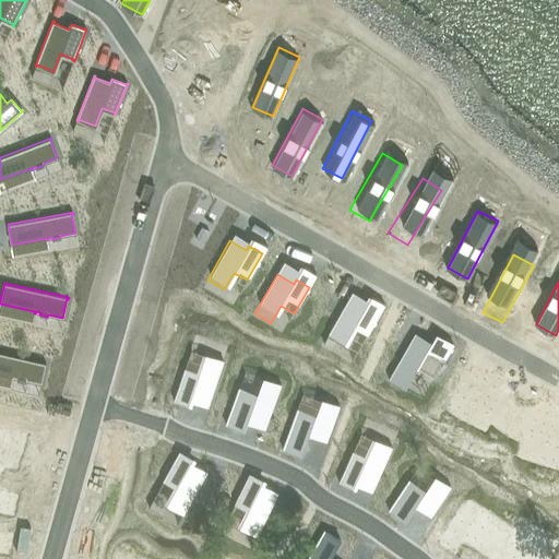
[(370,330),(385,304),(371,296),(369,299),(353,290),(331,329),(347,339),(356,322),(370,330)]
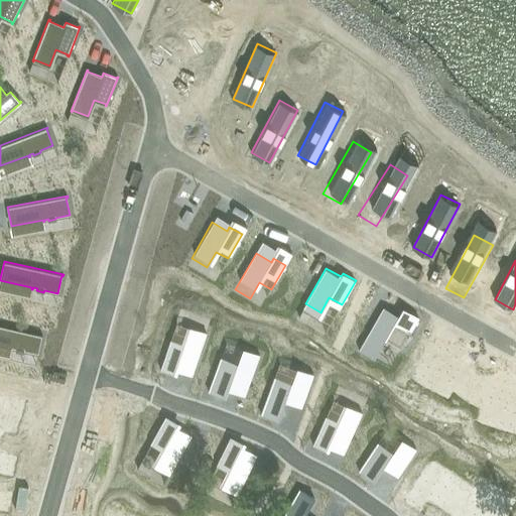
[(383,307),(359,349),(360,350),(360,349),(374,357),(384,339),(401,349),(418,317),(403,308),(398,316),(383,307)]
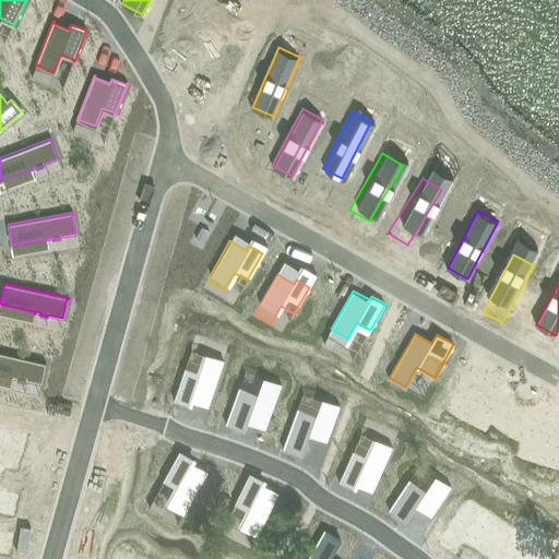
[(0,352),(0,373),(12,377),(11,378),(13,379),(13,377),(18,378),(18,380),(25,381),(25,379),(40,382),(44,364),(46,365),(46,363),(0,352)]
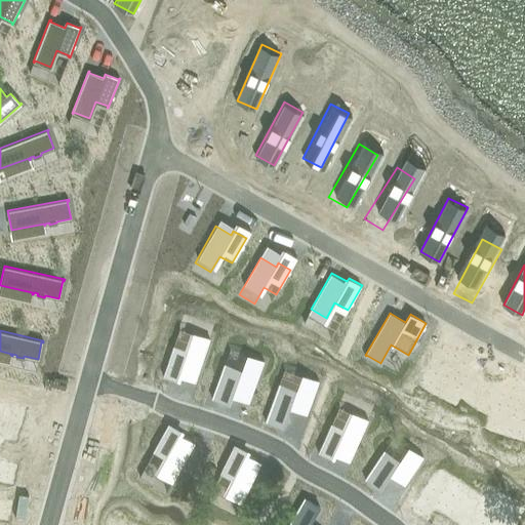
[(194,384),(207,344),(191,337),(185,355),(171,350),(161,376),(175,381),(176,377),(194,384)]
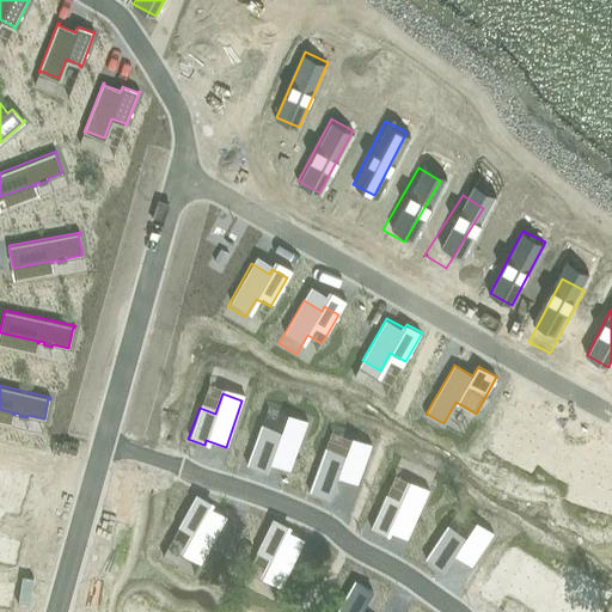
[(291,469),(307,422),(308,421),(306,420),(306,421),(289,415),(283,432),(261,424),(246,464),(267,471),(270,461),(291,469)]
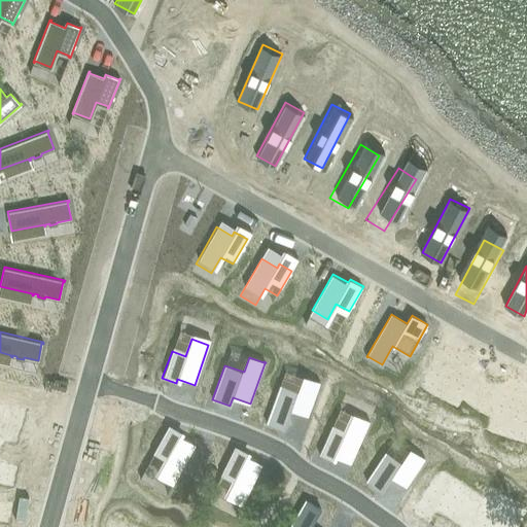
[(458,364),(441,394),(456,403),(465,387),(478,394),(492,370),(480,362),(473,374),(458,364)]
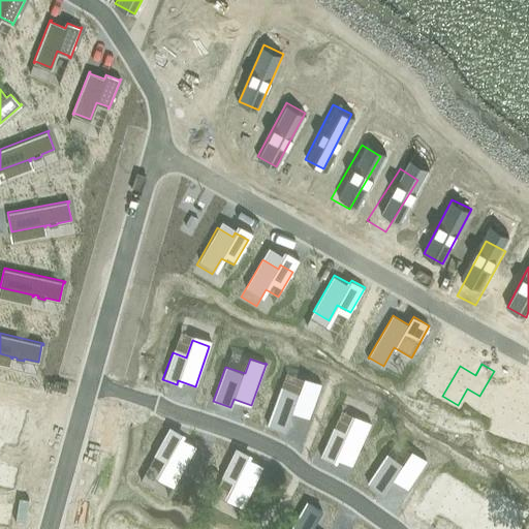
[(284,430),(291,410),(309,416),(321,383),(320,383),(319,384),(305,378),(300,394),(281,386),(268,424),(284,430)]
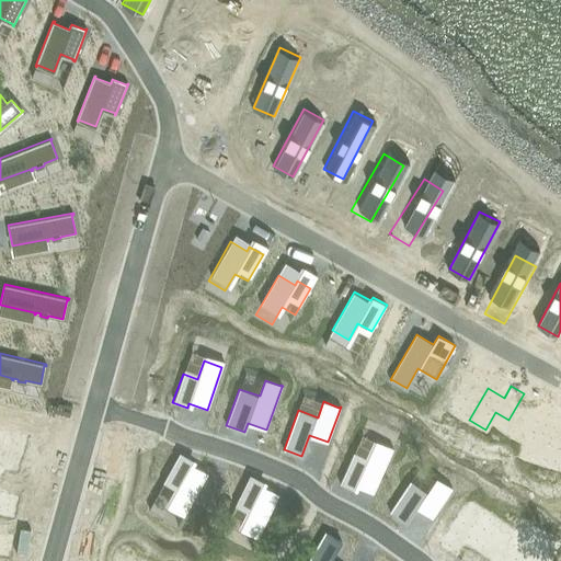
[(536,409),(530,447),(546,449),(542,477),(560,479),(560,425),(554,424),(556,411),(536,409)]
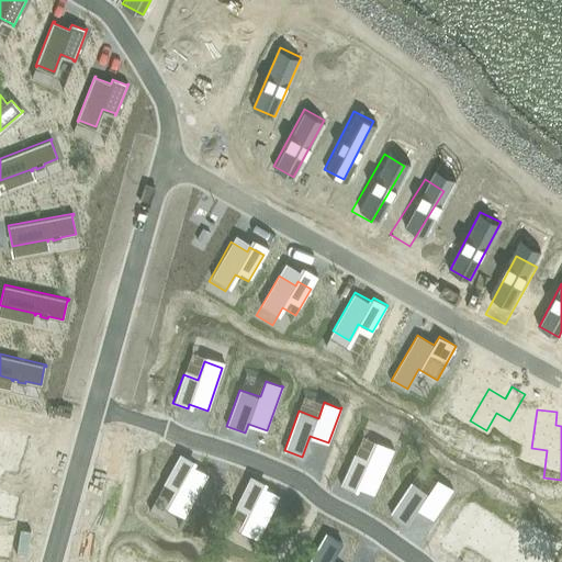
[(0,431),(0,454),(6,457),(6,454),(20,458),(24,439),(26,439),(26,438),(0,431)]
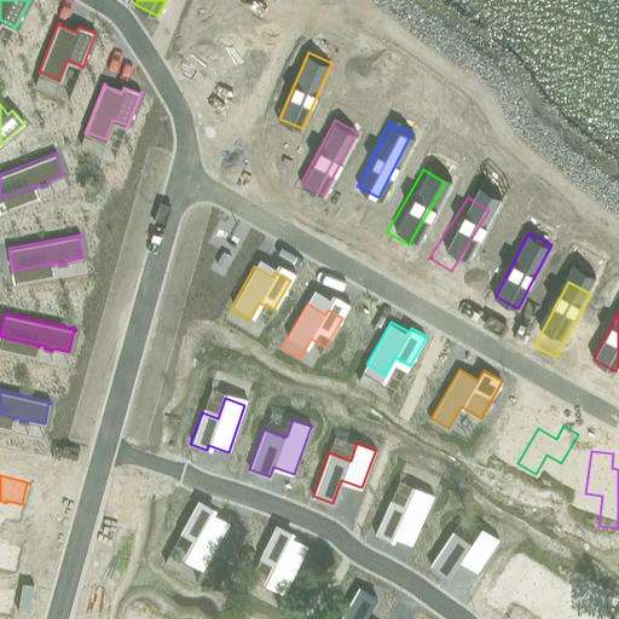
[(415,541),(435,495),(416,486),(408,505),(392,498),(379,530),(394,537),(395,532),(415,541)]
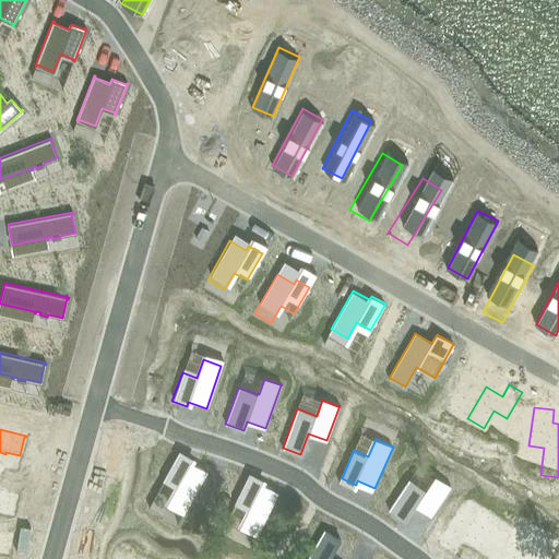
[(171,450),(155,476),(169,484),(158,501),(176,510),(199,472),(182,462),(185,458),(171,450)]
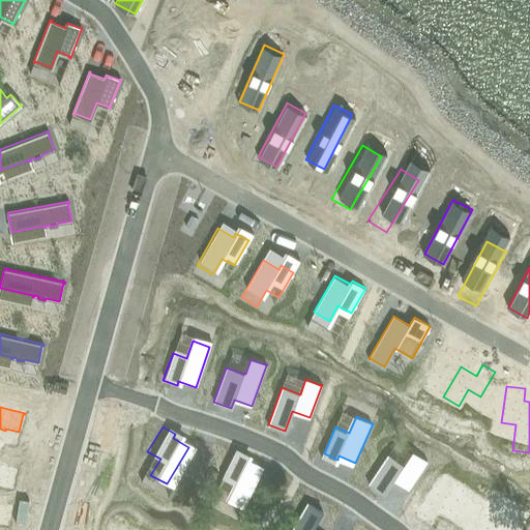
[(387,454),(369,482),(384,493),(393,478),(409,489),(428,461),(427,460),(425,461),(413,452),(404,466),(387,454)]
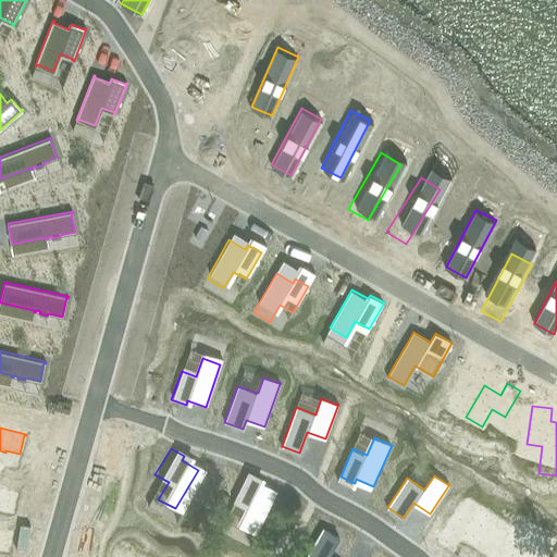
[(475,497),(514,517),(522,502),(483,481),(475,497)]
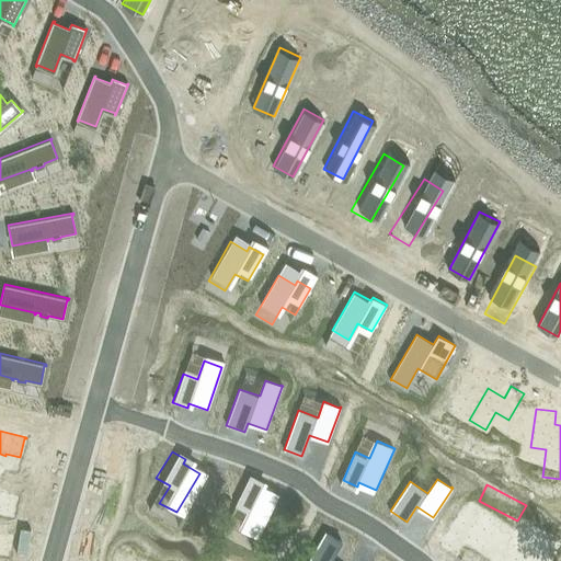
[(249,497),(235,525),(249,531),(240,549),(258,558),(277,517),(260,508),(262,504),(249,497)]
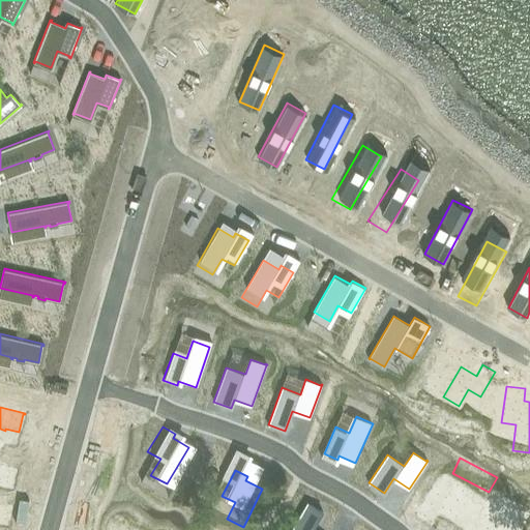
[(440,484),(422,513),(438,523),(447,507),(460,514),(474,490),(462,482),(455,493),(440,484)]
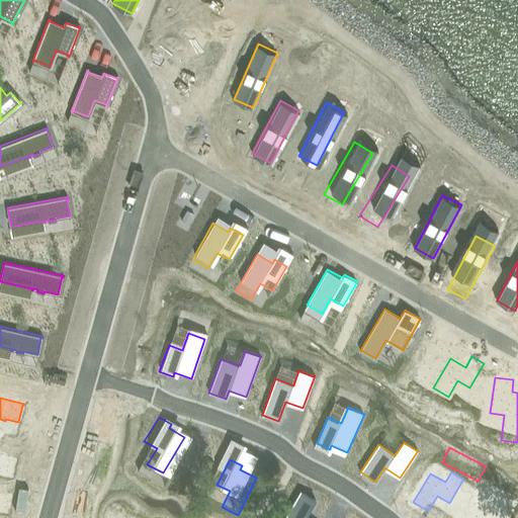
[(306,517),(305,517),(316,500),(299,491),(283,517),(306,517)]
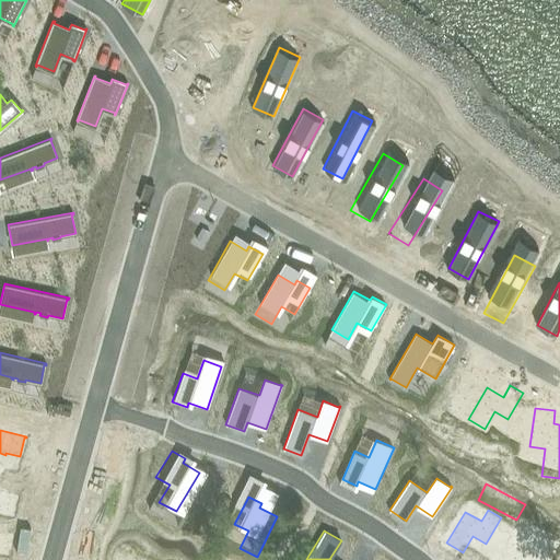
[(517,544),(508,559),(547,559),(557,546),(544,538),(534,553),(517,544)]
